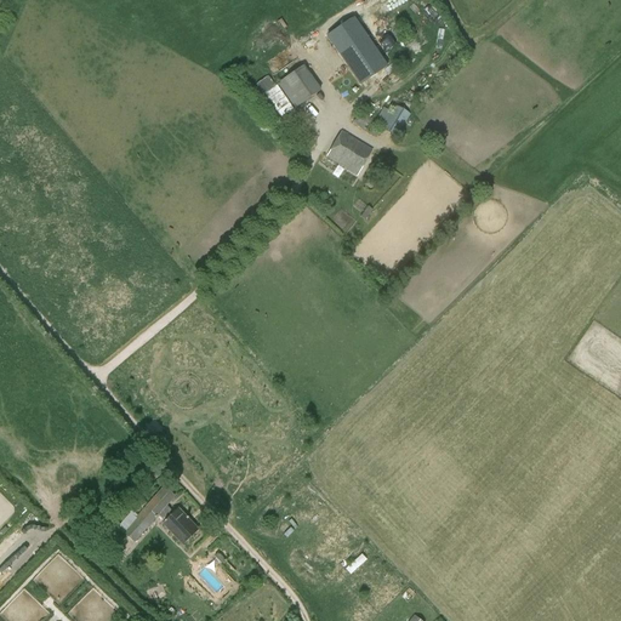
[(315,40),(349,87),(376,69),(342,21),(315,40)]
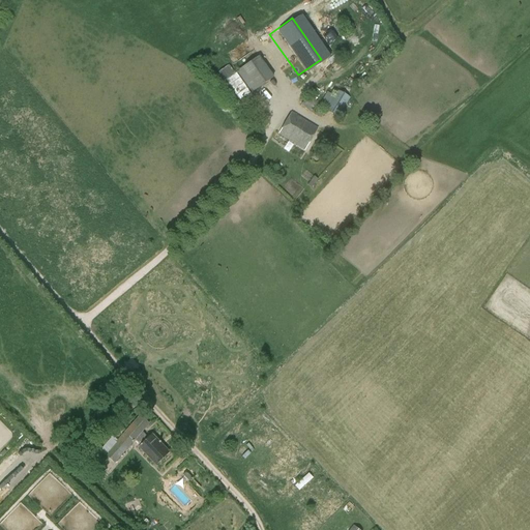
[(274,78),(259,56),(237,71),(251,93),(274,78)]
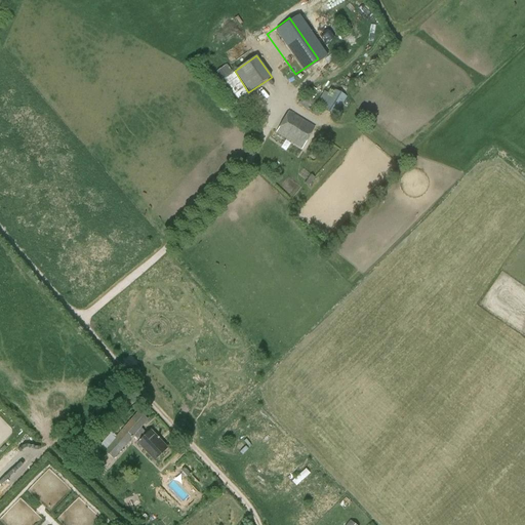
[(218,70),(225,78),(234,73),(228,64),(218,70)]
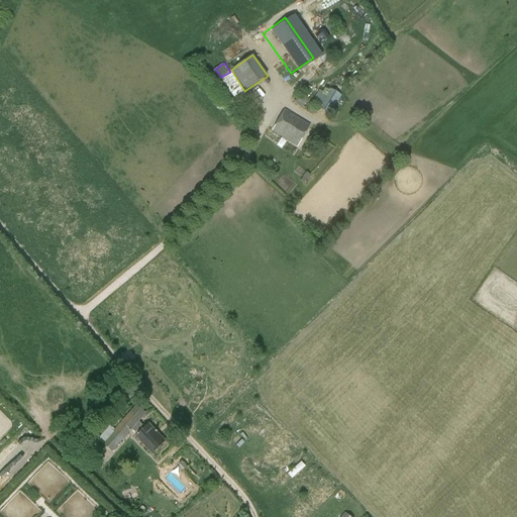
[(243,92),(230,72),(228,73),(220,78),(234,98),(243,92)]
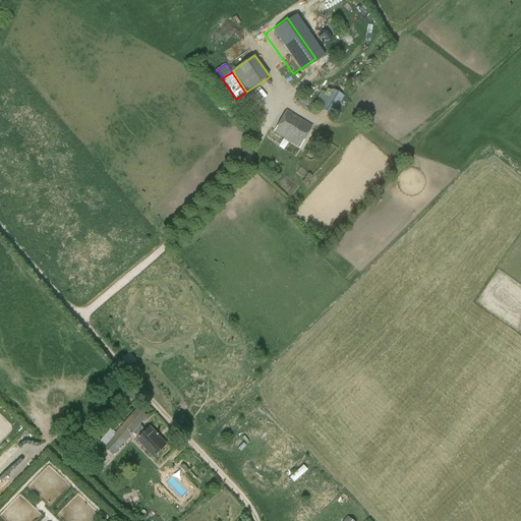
[(331,89),(320,108),(333,116),(344,96),(331,89)]
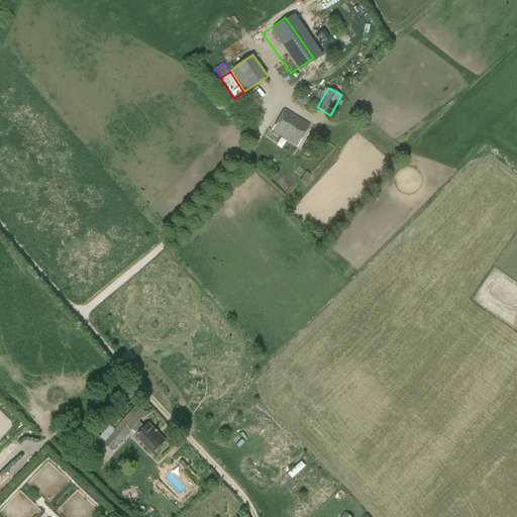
[(300,93),(293,103),(303,110),(310,99),(300,93)]
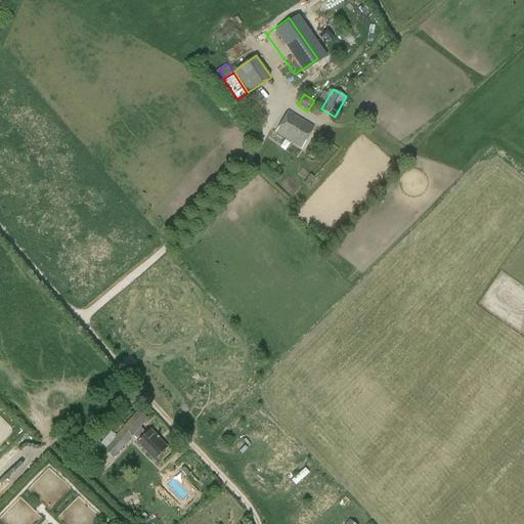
[(315,106),(311,114),(317,117),(321,110),(315,106)]
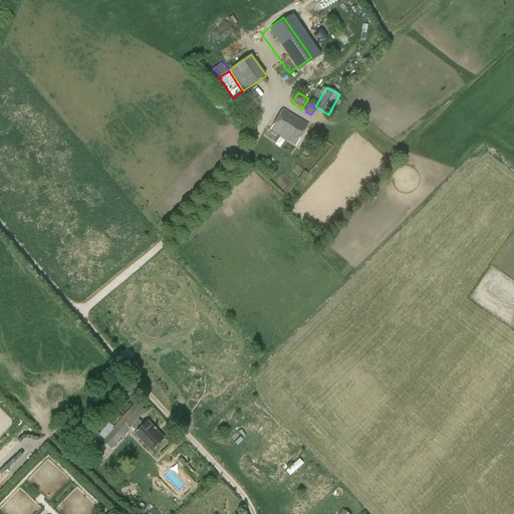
[(270,130),(295,146),(307,125),(283,109),(270,130)]
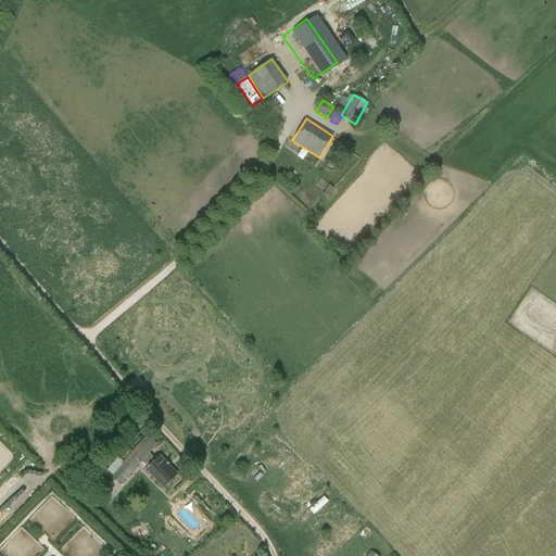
[(332,189),(329,187),(323,196),(326,198),(332,189)]
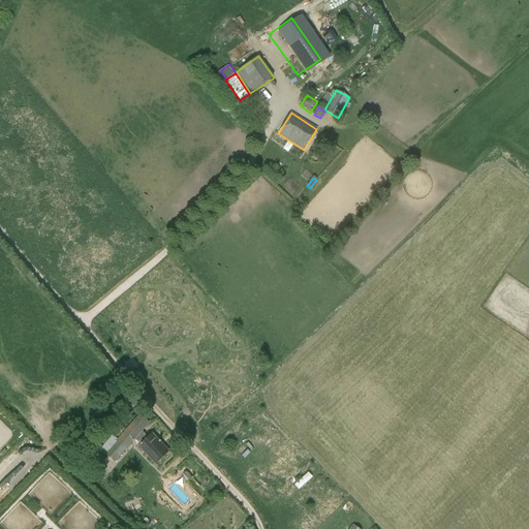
[(168,452),(152,433),(148,437),(142,432),(149,424),(138,414),(115,441),(111,437),(99,450),(115,463),(134,440),(139,444),(137,446),(155,464),(168,452)]
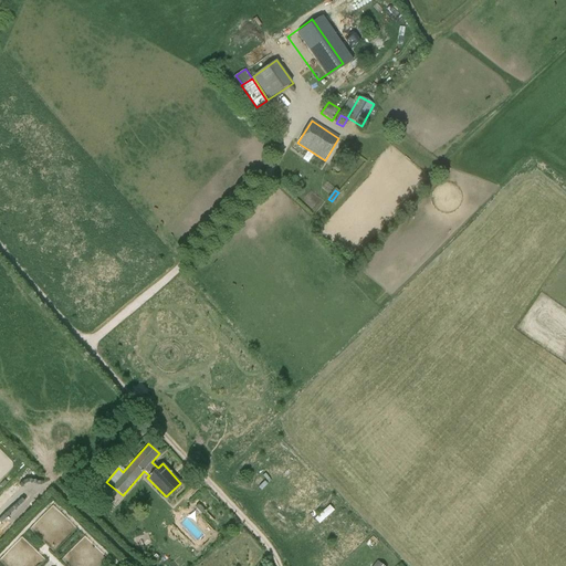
[(331,504),(316,517),(321,523),(335,510),(331,504)]
